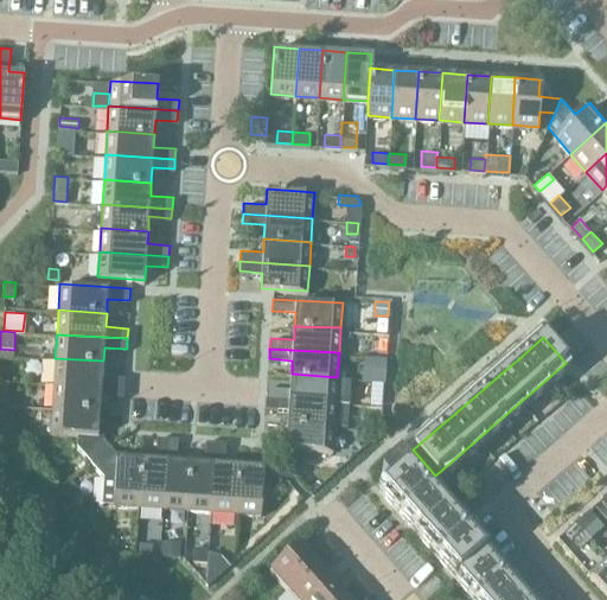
[(362,353),(360,378),(384,380),(385,355),(362,353)]
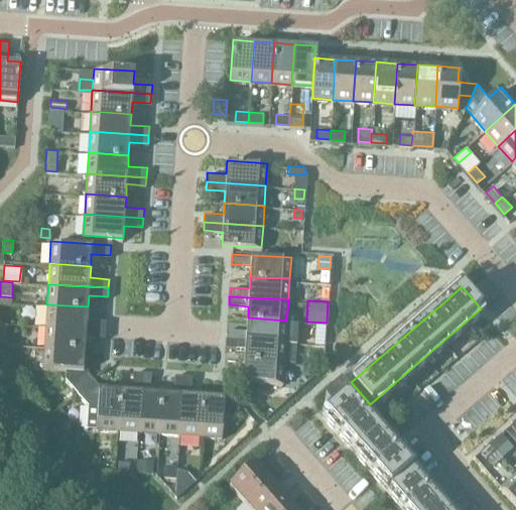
[(46,304),(45,325),(106,329),(106,320),(87,319),(88,306),(46,304)]
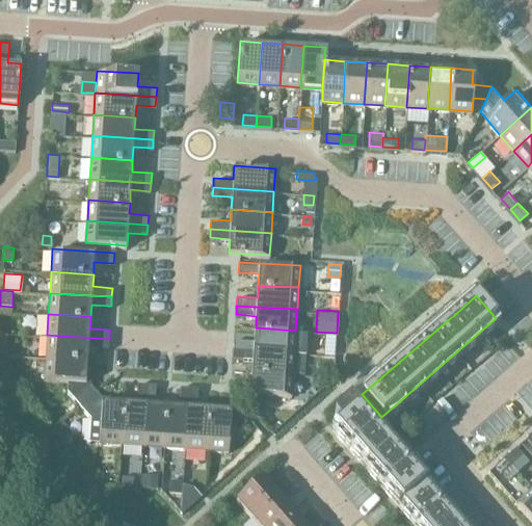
[(234,347),(294,351),(304,351),(307,331),(295,331),(256,327),(255,340),(234,339),(234,347)]
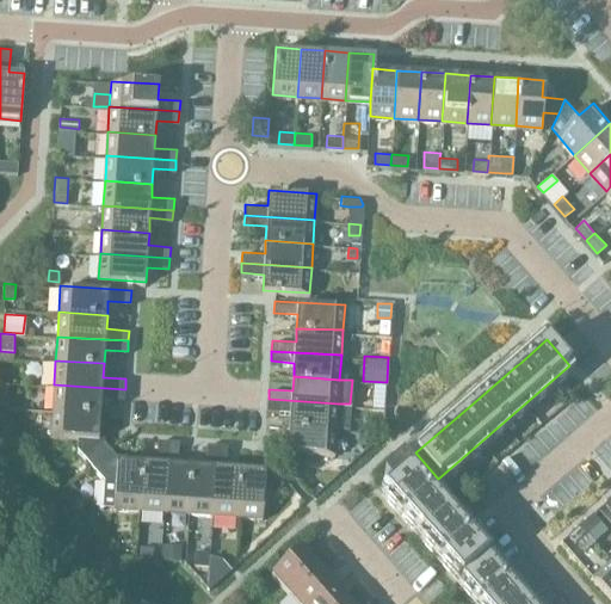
[(54,384),(53,410),(100,412),(102,398),(124,400),(125,389),(54,384)]
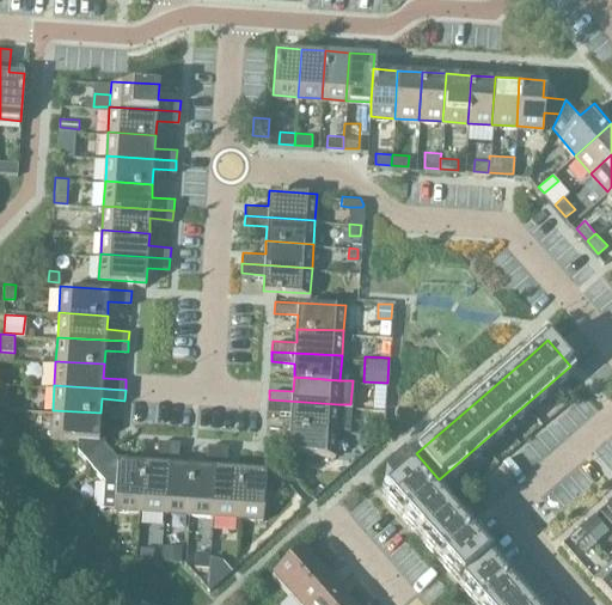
[(291,411),(289,426),(337,429),(338,404),(269,399),(268,410),(291,411)]
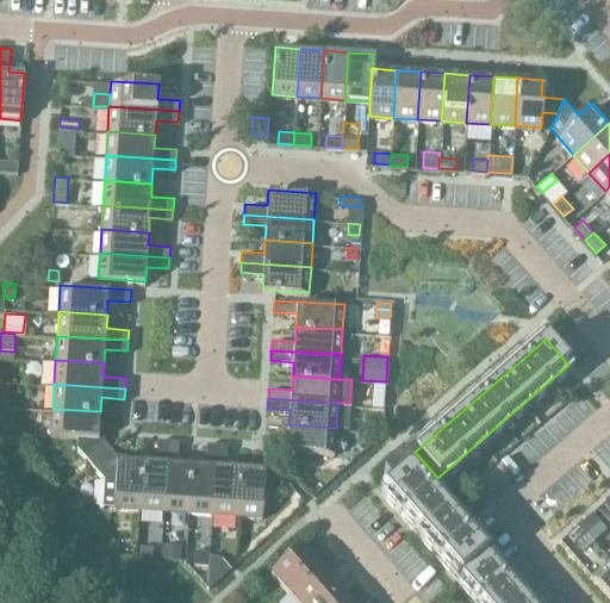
[(53,409),(50,434),(78,436),(78,446),(86,455),(92,462),(111,446),(104,439),(105,426),(100,426),(100,411),(53,409)]
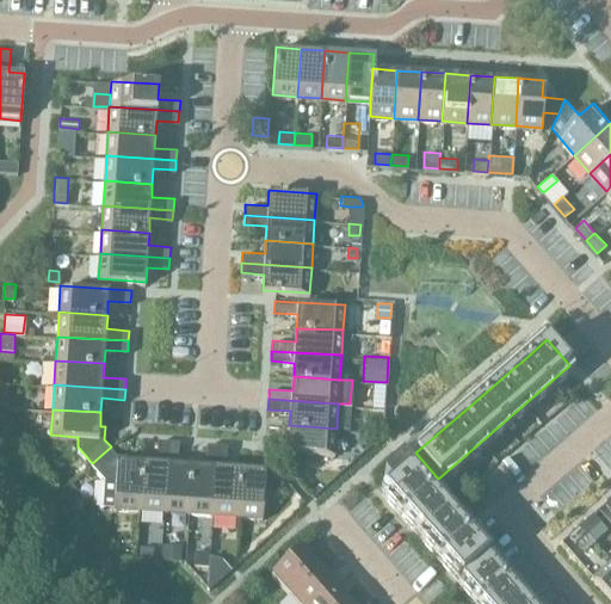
[(337,429),(289,425),(289,438),(282,438),(282,451),(298,470),(307,463),(308,453),(334,454),(337,429)]
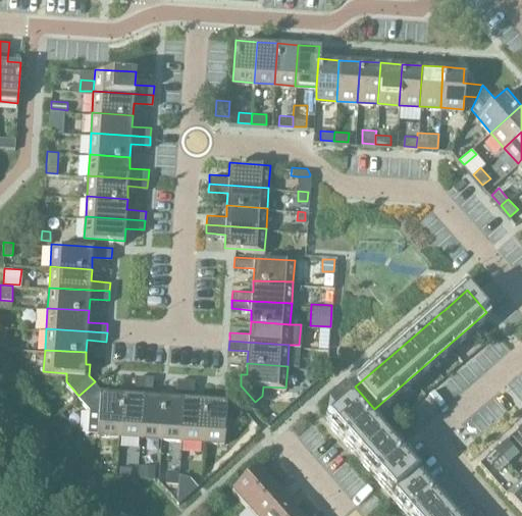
[(118,434),(140,435),(144,375),(136,374),(134,395),(122,394),(118,434)]
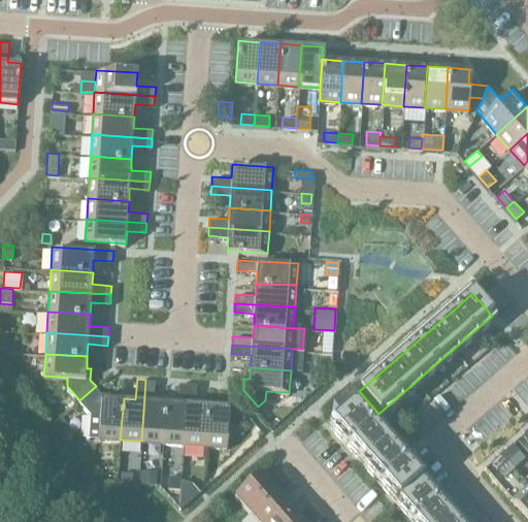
[(141,441),(162,443),(165,400),(154,400),(155,381),(145,380),(141,441)]
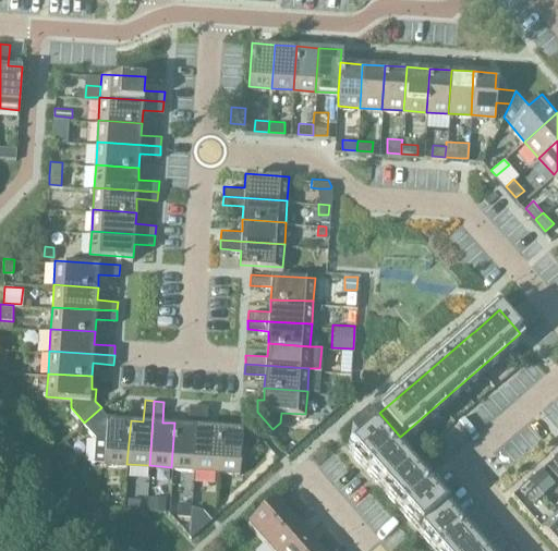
[(171,467),(194,468),(198,404),(189,403),(187,424),(174,423),(171,467)]
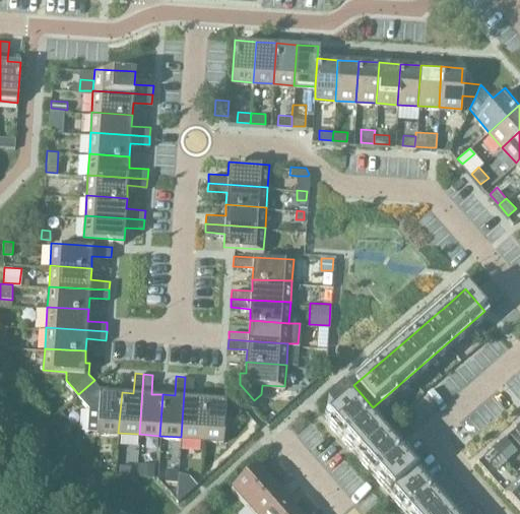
[(181,437),(201,438),(204,397),(192,396),(194,377),(185,377),(181,437)]
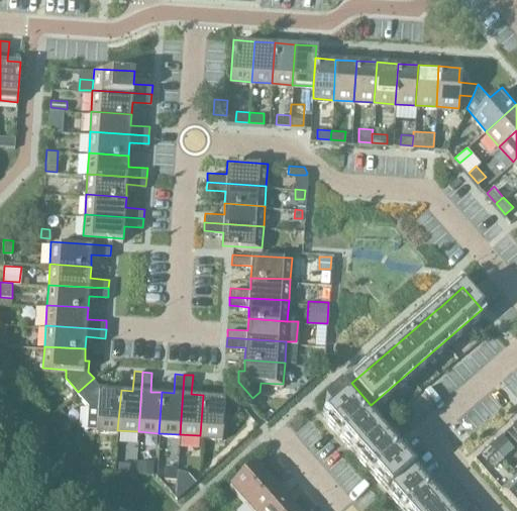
[(94,378),(78,392),(83,398),(87,402),(97,403),(95,428),(117,430),(121,390),(110,389),(110,384),(99,384),(94,378)]
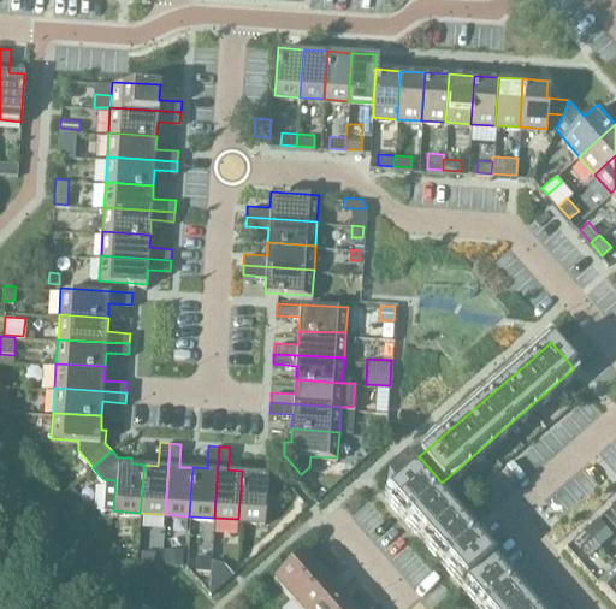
[(420,530),(473,591),(489,608),(535,608),(424,480),(409,463),(404,459),(391,472),(389,474),(388,476),(388,478),(388,480),(389,483),(392,486),(388,491),(391,497),(420,530)]
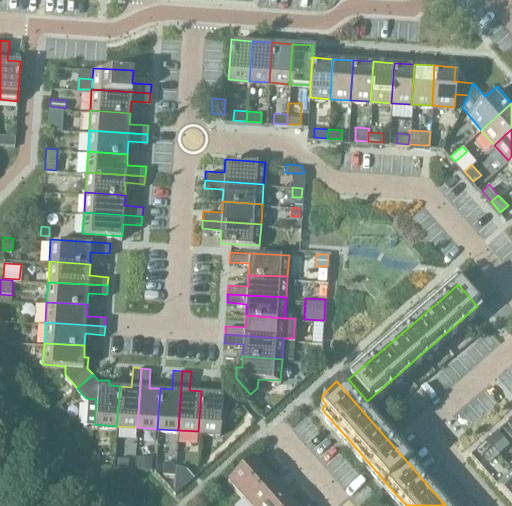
[(201,391),(198,431),(220,433),(222,411),(230,411),(238,404),(224,388),(213,387),(213,392),(201,391)]
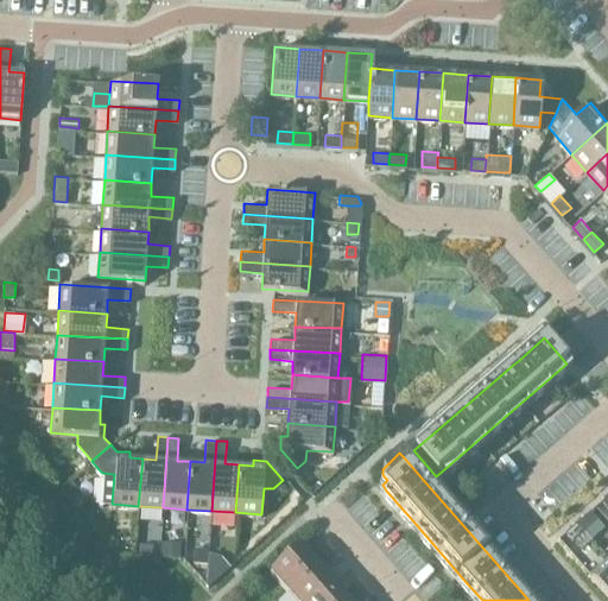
[(73,481),(64,488),(70,495),(78,488),(73,481)]
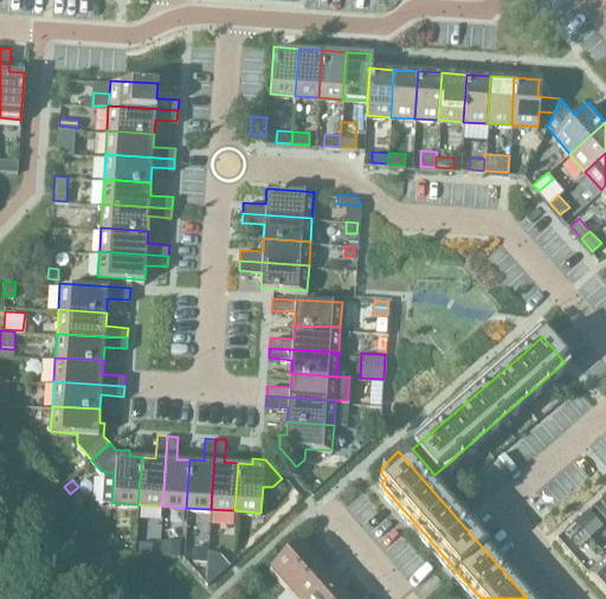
[(588,507),(575,517),(584,527),(597,515),(588,507)]
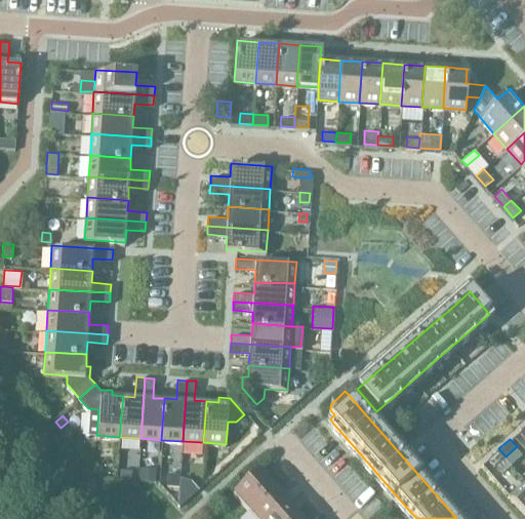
[(506,456),(498,448),(488,457),(495,466),(506,456)]
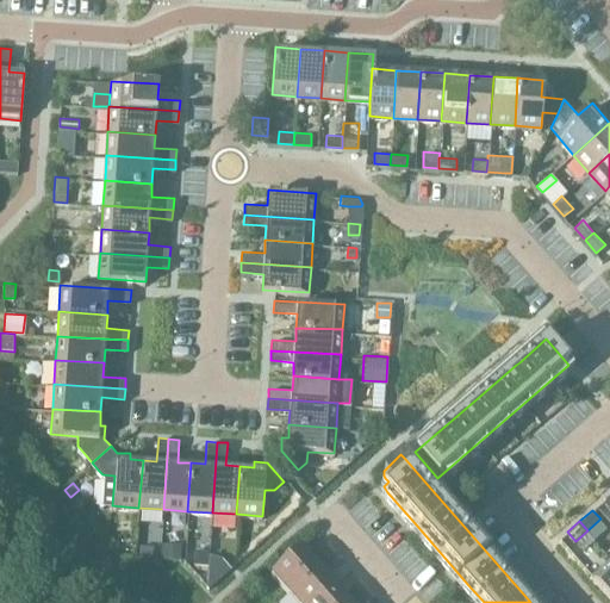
[(162,541),(161,555),(179,557),(180,542),(162,541)]
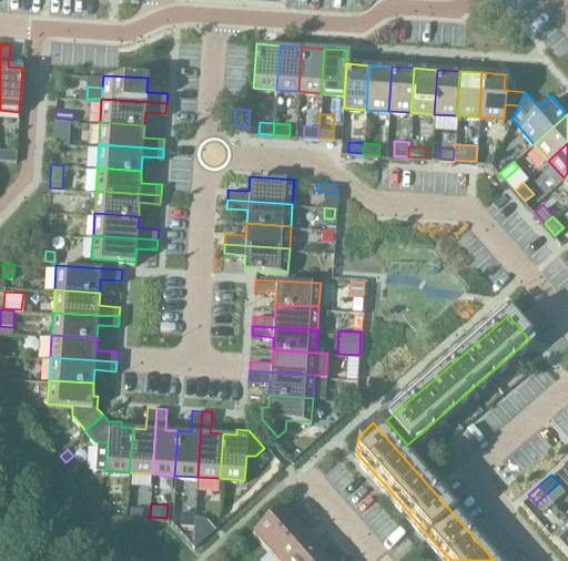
[(295,512),(302,520),(312,511),(306,503),(295,512)]
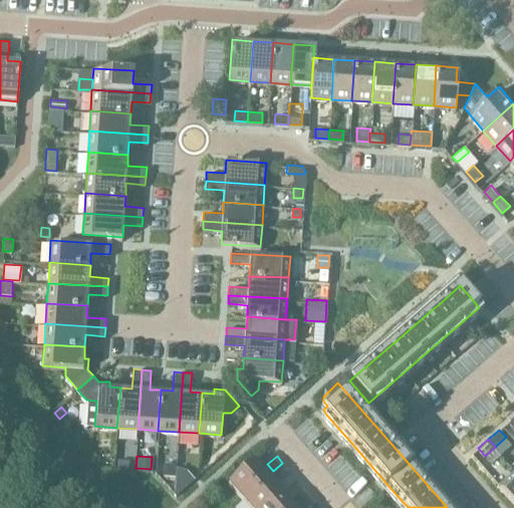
[(117,458),(116,468),(129,469),(130,458),(117,458)]
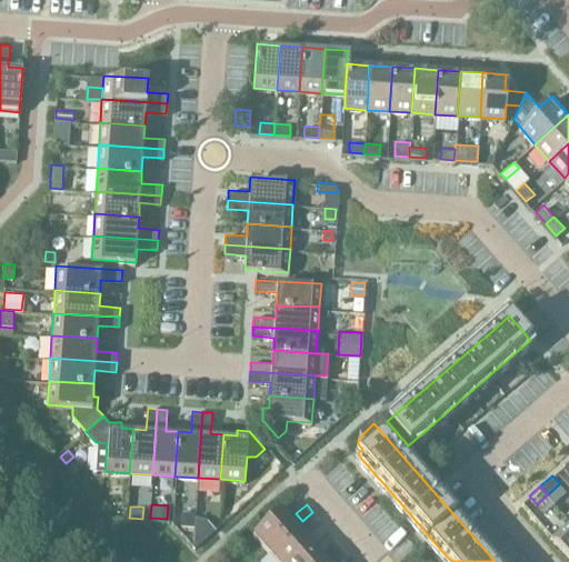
[(281,507),(252,532),(263,545),(265,547),(268,550),(297,525),(302,521),(296,513),(291,518),(281,507)]
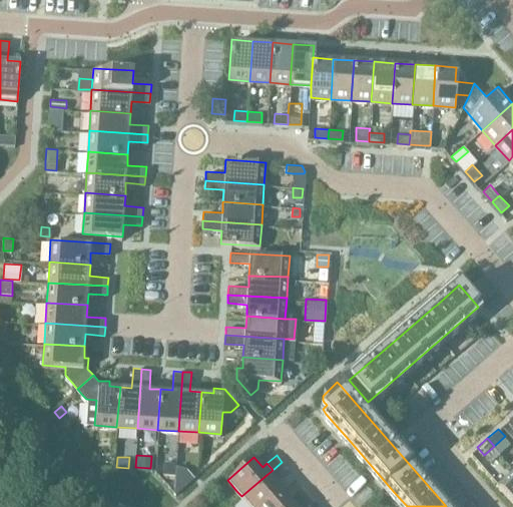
[(176,463),(176,461),(164,461),(163,473),(175,473),(176,463)]
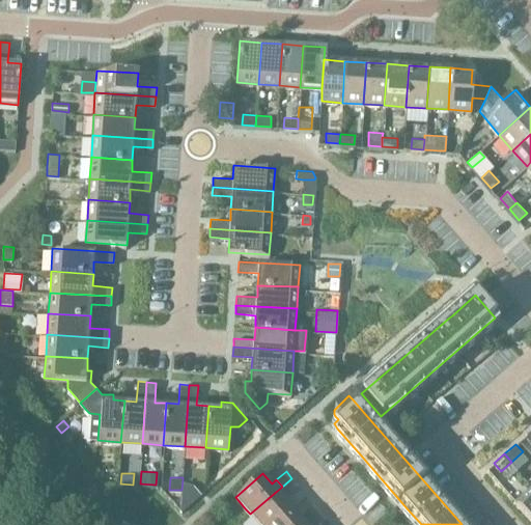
[(291,478),(282,487),(287,494),(298,486),(291,478)]
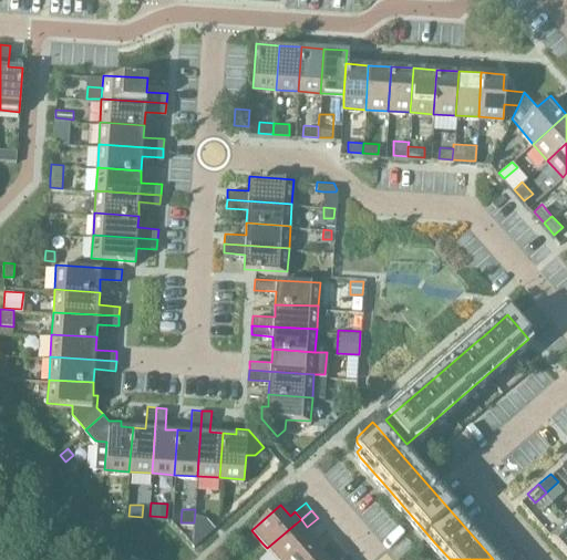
[(207,515),(193,542),(194,543),(214,526),(215,524),(207,515)]
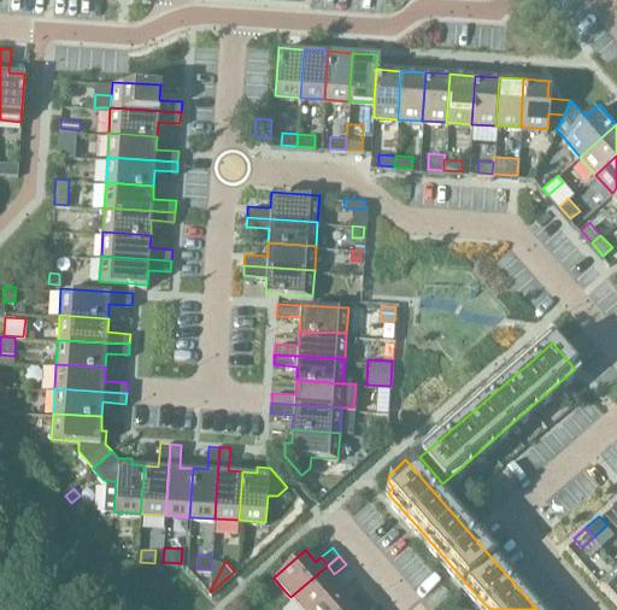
[(616,564),(599,581),(616,602),(616,564)]
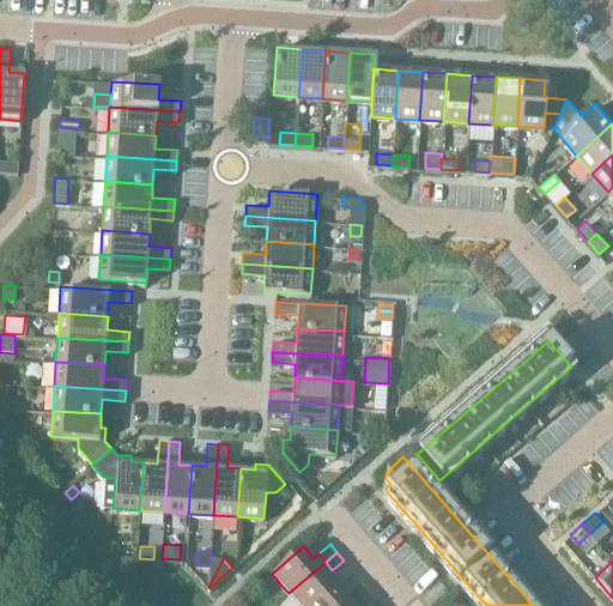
[(320,567),(289,593),(299,605),(311,605),(337,585),(327,575),(332,570),(326,562),(320,567)]
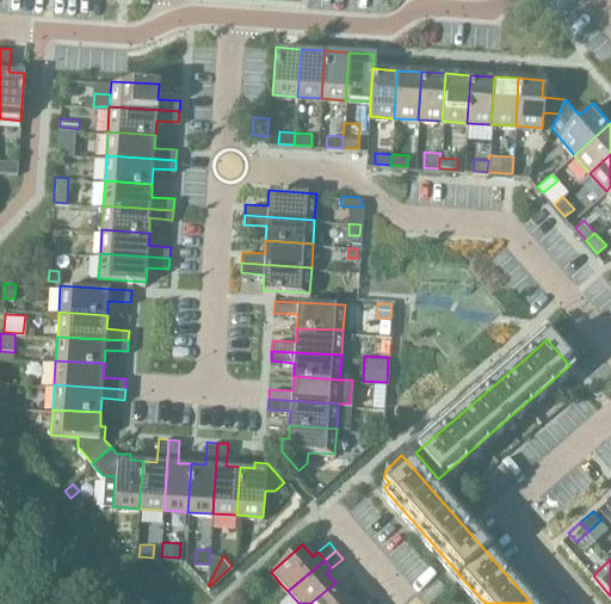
[(349,589),(356,597),(368,587),(360,579),(349,589)]
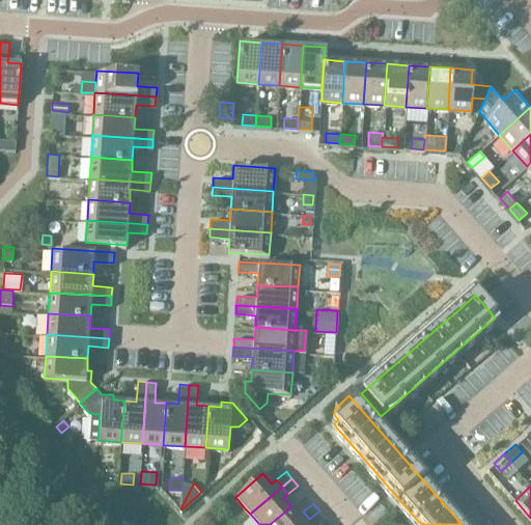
[(270,524),(302,524),(305,523),(309,519),(303,512),(299,516),(296,512),(295,510),(294,509),(291,506),(270,524)]
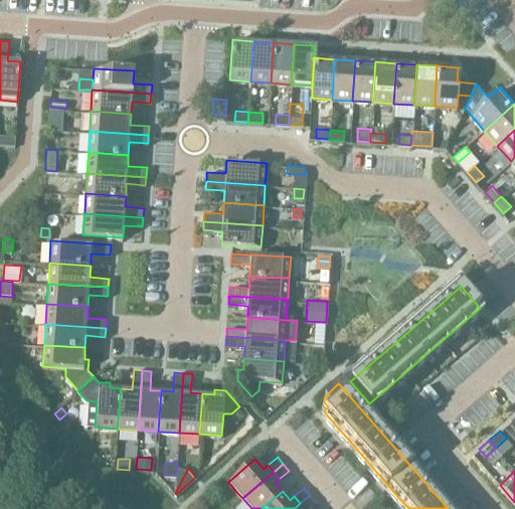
[(310,495),(300,503),(304,508),(307,508),(316,502),(310,495)]
